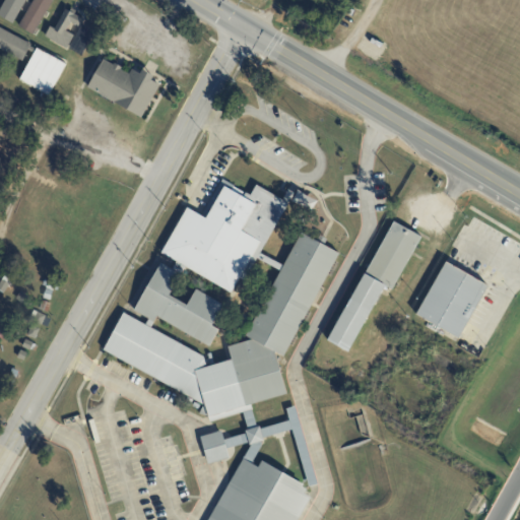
[(0,17),(13,24),(24,0),(4,0),(0,10),(0,17)]
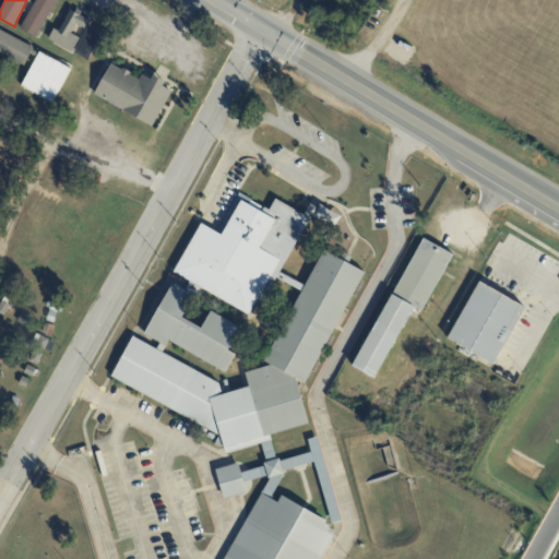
[(35,38),(56,0),(55,0),(35,0),(19,28),(35,38)]
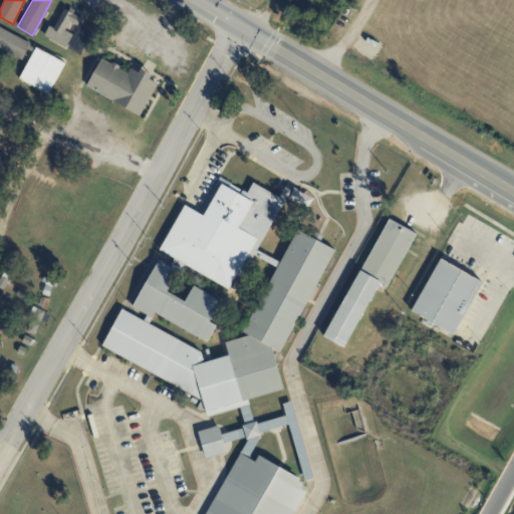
[(327,0),(332,3),(330,8),(324,5),(327,0)]
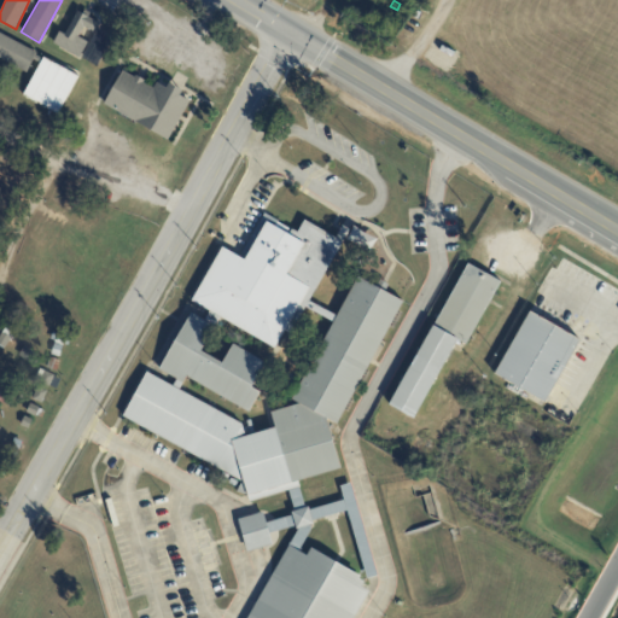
[(86,11),(91,13),(88,18),(98,23),(93,33),(85,28),(82,33),(81,31),(79,38),(87,44),(79,59),(52,44),(59,33),(64,36),(77,12),(83,15),(86,11)]
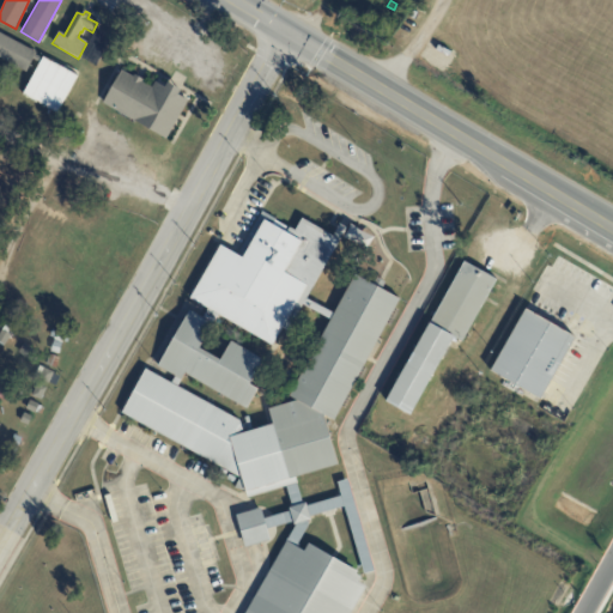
[(0,35),(37,54),(26,73),(0,59),(0,35)]
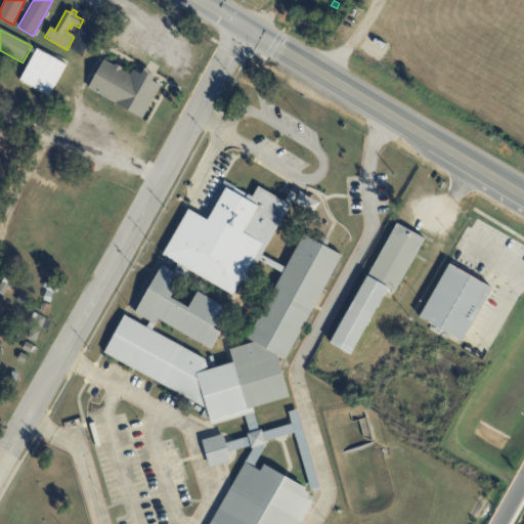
[(42,52),(68,66),(50,97),(20,81),(37,49),(42,52)]
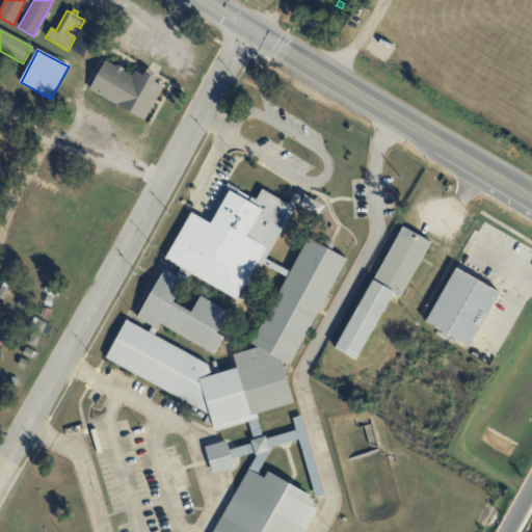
[(118,67),(124,71),(124,72),(128,74),(130,70),(134,72),(135,72),(142,76),(145,72),(157,79),(154,83),(163,88),(142,123),(88,90),(106,61),(115,68),(116,65),(118,67)]
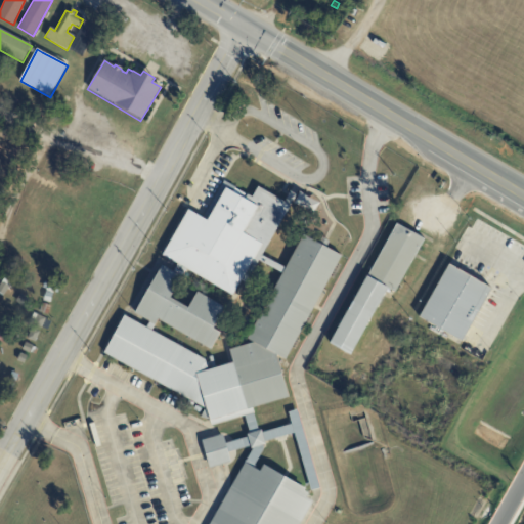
[(277,199),(292,207),(264,256),(287,269),(305,235),(343,257),(285,359),(277,355),(290,398),(254,408),(256,415),(255,415),(260,432),(262,431),(264,434),(294,426),(290,415),(299,411),(321,489),(312,492),(296,434),(266,443),(266,446),(264,446),(265,451),(254,469),(261,473),(265,466),(307,489),(305,492),(310,494),(308,499),(314,504),(302,523),(212,523),(255,449),(253,450),(252,447),(229,453),(231,464),(211,470),(203,442),(224,436),(227,445),(250,439),(249,436),(251,435),(246,418),(213,428),(211,422),(202,420),(207,409),(104,354),(126,316),(147,329),(150,322),(136,314),(163,266),(182,277),(171,298),(189,308),(198,293),(225,308),(214,329),(221,333),(211,350),(160,320),(154,332),(206,362),(209,370),(234,363),(230,351),(255,343),(248,340),(285,275),(261,261),(248,285),(243,282),(233,297),(164,257),(189,211),(205,219),(225,182),(253,199),(259,187),(277,199)]
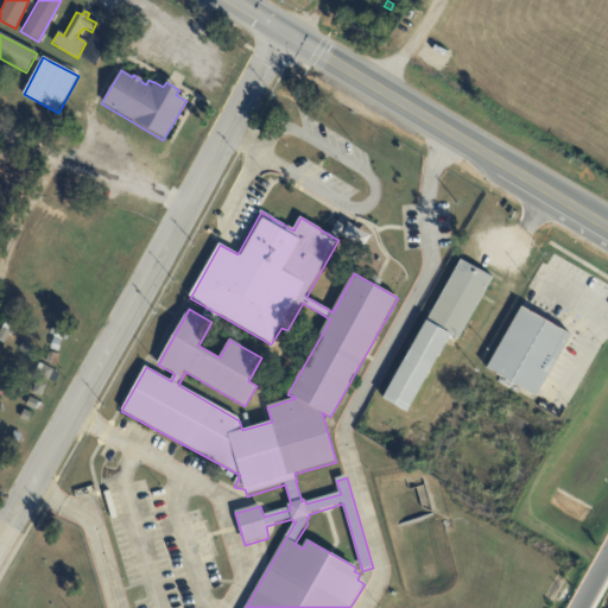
[(470,265),(493,277),(461,341),(453,337),(441,360),(438,359),(410,413),(384,399),(404,361),(403,361),(424,318),(429,321),(462,260),(470,265)]
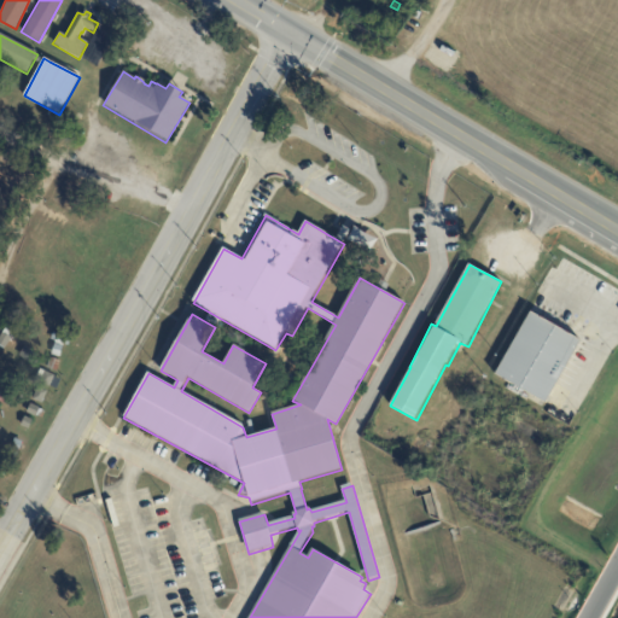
[(493,374),(543,403),(579,340),(528,312),(493,374)]
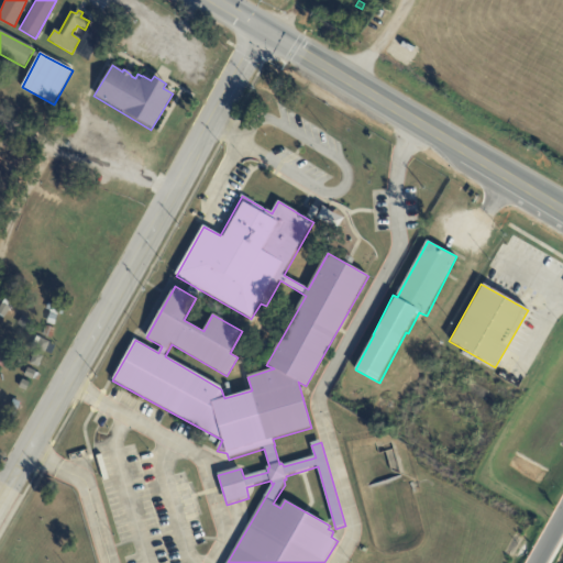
[(50,313),(50,311),(46,310),(48,304),(52,305),(53,304),(61,306),(57,316),(50,313)]
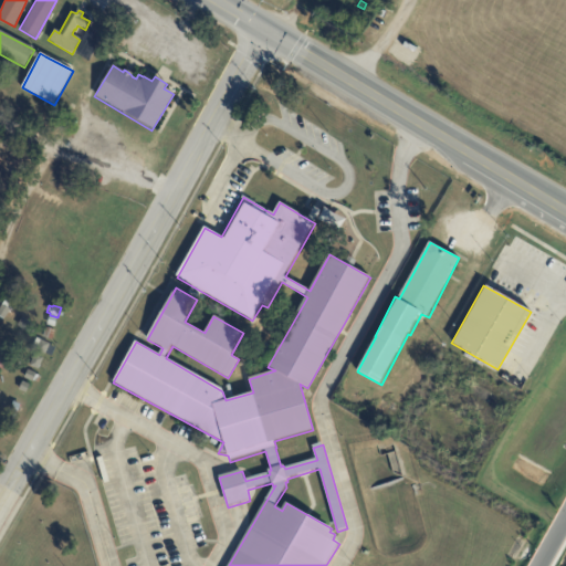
[(46,326),(49,316),(58,318),(54,328),(46,326)]
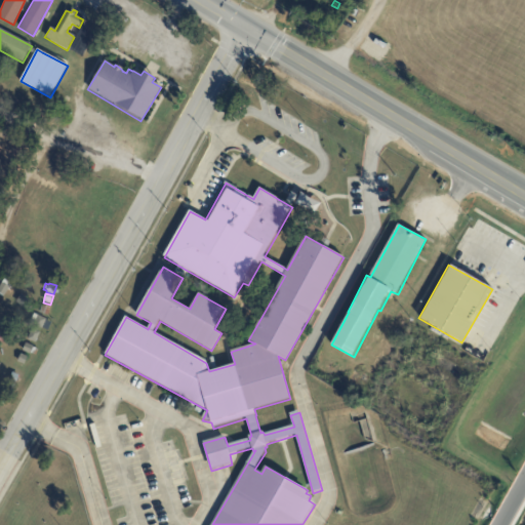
[(22,295),(27,299),(24,304),(18,299),(22,295)]
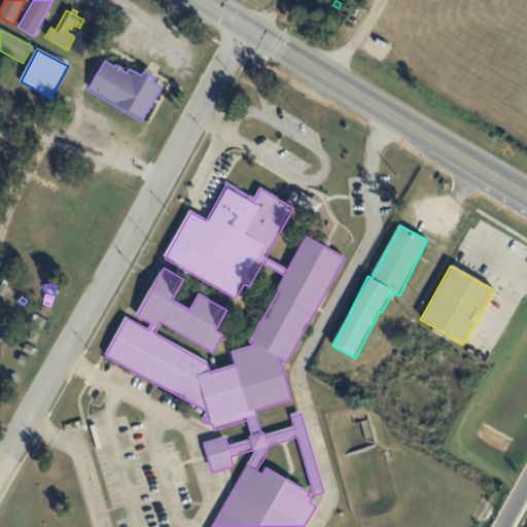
[(41,306),(50,309),(48,317),(39,315),(41,306)]
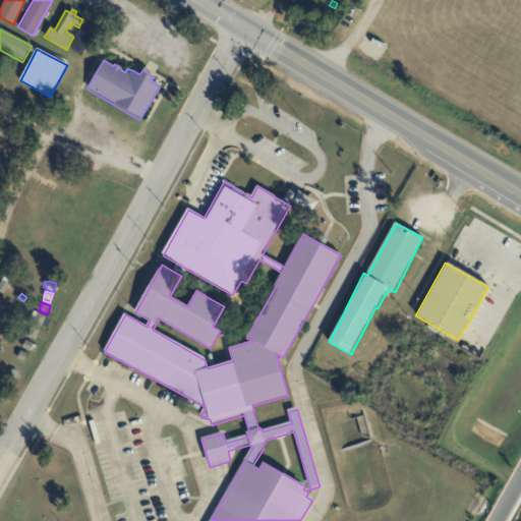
[(404,305),(412,309),(400,332),(393,328),(404,305)]
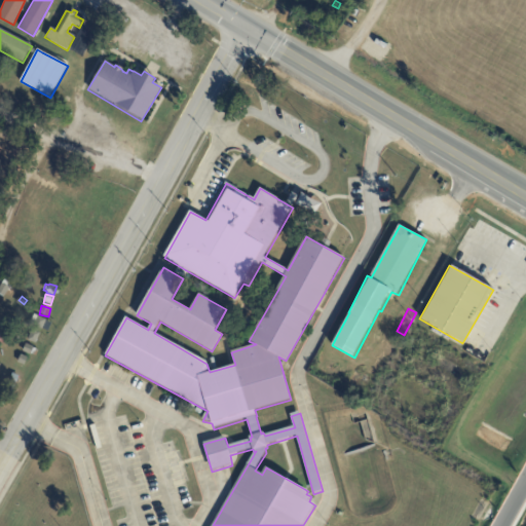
[(38,317),(46,321),(41,330),(34,326),(38,317)]
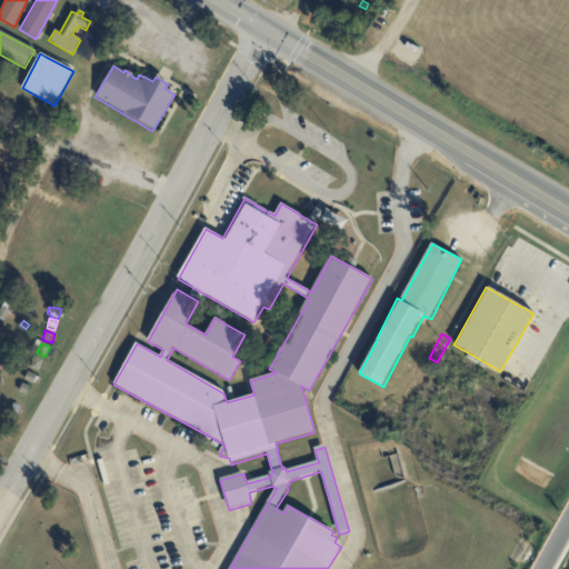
[(8,345),(15,349),(11,356),(3,350),(8,345)]
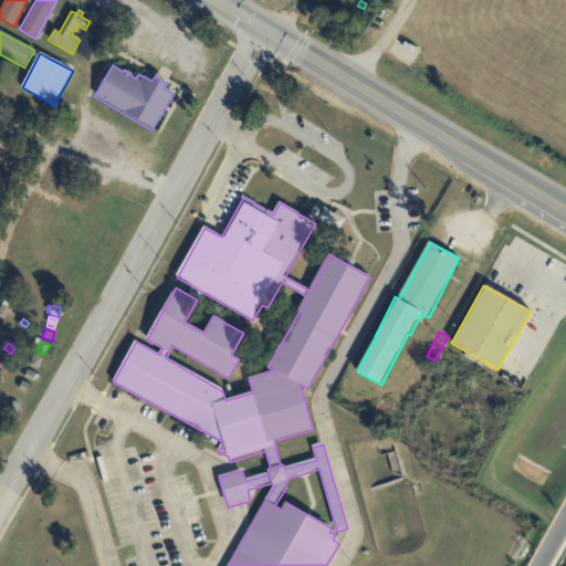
[(38,370),(29,367),(34,356),(43,360),(40,366),(46,369),(45,373),(39,369),(38,370)]
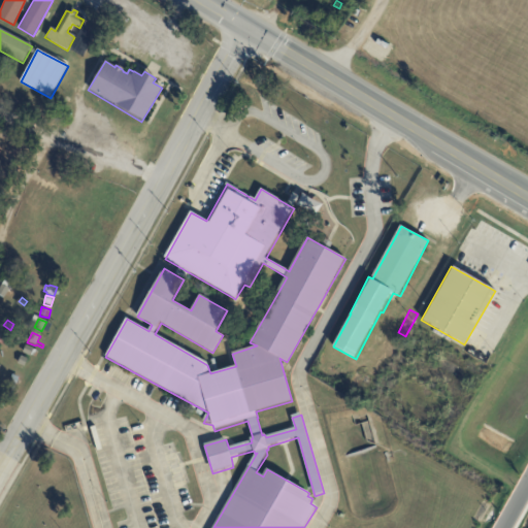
[(34,350),(31,357),(23,354),(26,345),(34,350)]
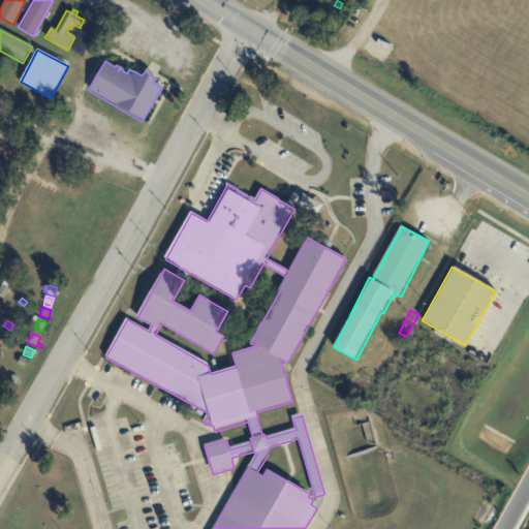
[(21,358),(28,360),(24,368),(17,365),(21,358)]
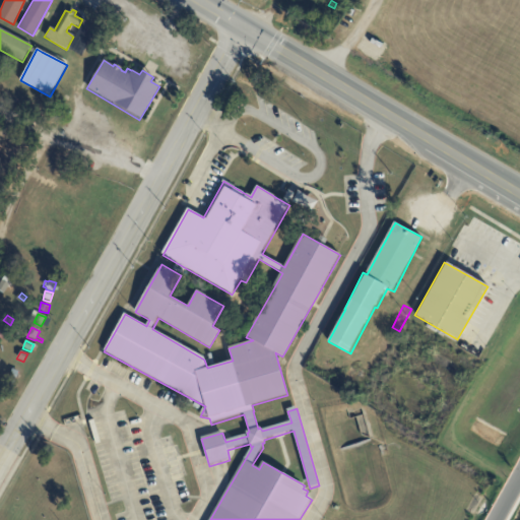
[(12,370),(18,373),(14,381),(8,378),(12,370)]
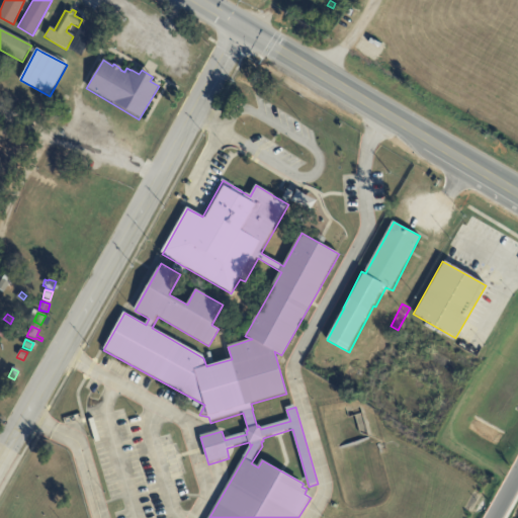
[(11,390),(4,386),(7,378),(14,381),(11,390)]
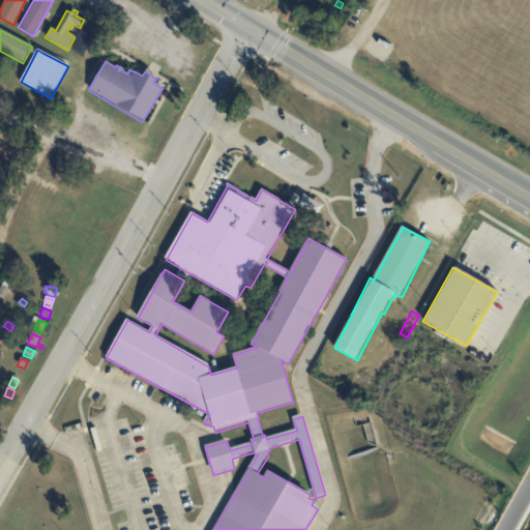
[(343,400),(348,403),(345,409),(340,406),(343,400)]
